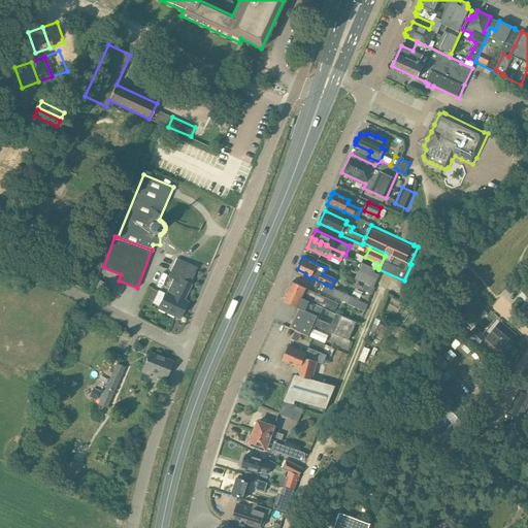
[(197,267),(176,258),(168,276),(173,278),(167,291),(166,291),(158,307),(179,319),(188,302),(184,299),(191,284),(190,284),(197,267)]
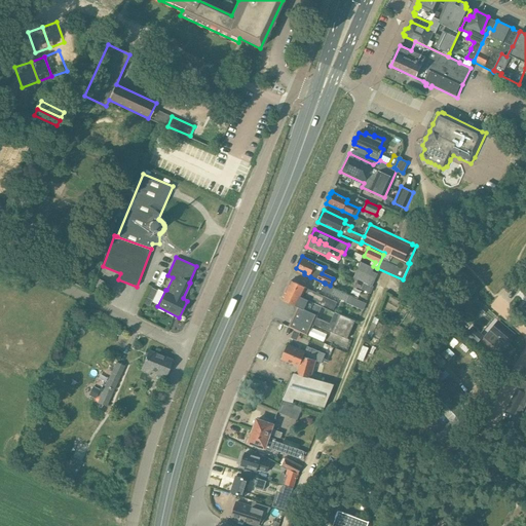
[(354,278),(358,279),(373,287),(372,286),(378,273),(373,270),(374,268),(362,262),(354,278)]
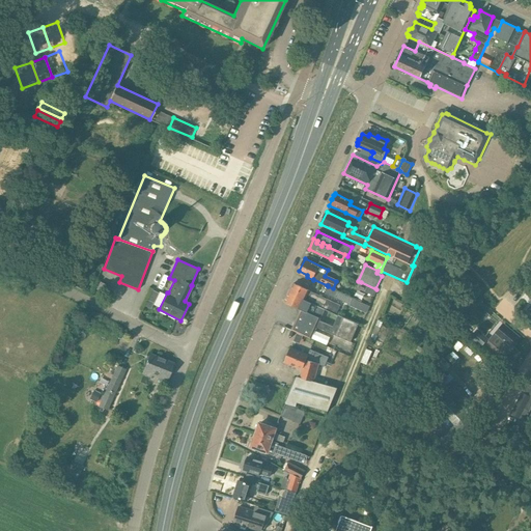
[(106,284),(100,281),(96,289),(102,291),(106,284)]
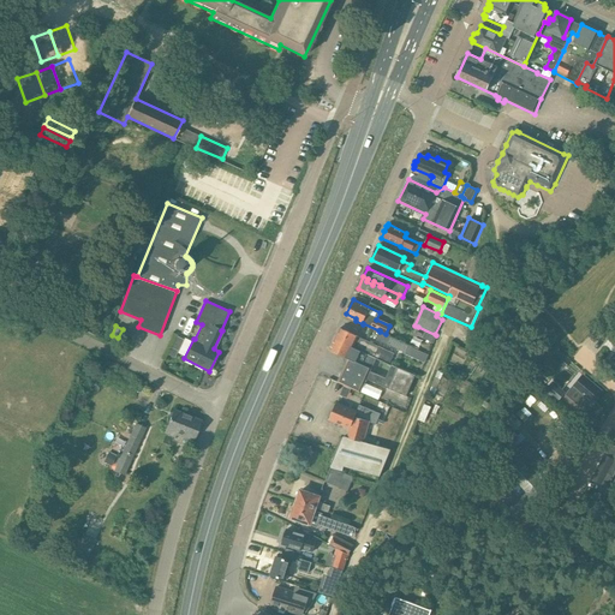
[(418,327),(415,334),(434,344),(436,336),(418,327)]
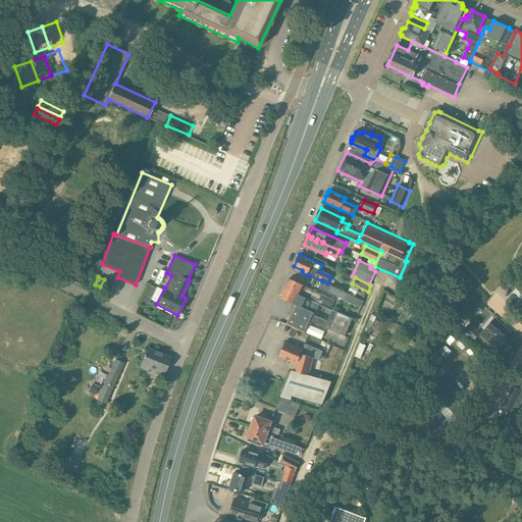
[(289,278),(283,289),(319,304),(330,309),(334,301),(322,296),(322,295),(305,286),(289,278)]
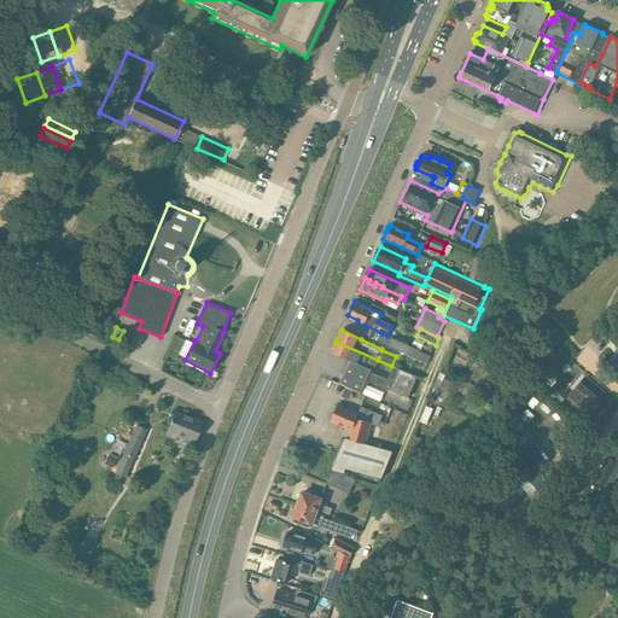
[(388,336),(382,333),(378,340),(407,354),(424,361),(424,360),(427,362),(431,356),(410,347),(388,336)]
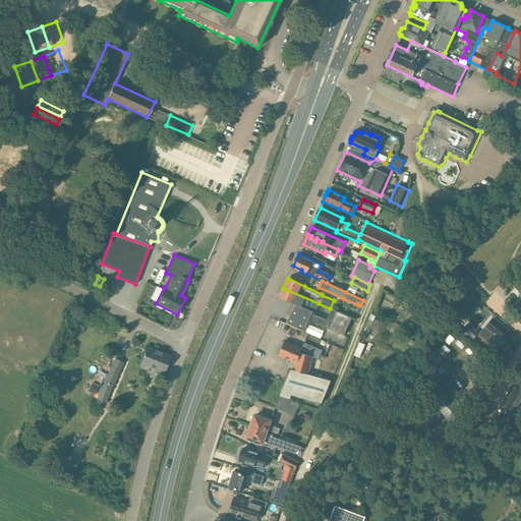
[(305,333),(317,303),(283,288),(279,297),(291,303),(291,304),(292,307),(295,308),(293,312),(288,325),(305,333)]
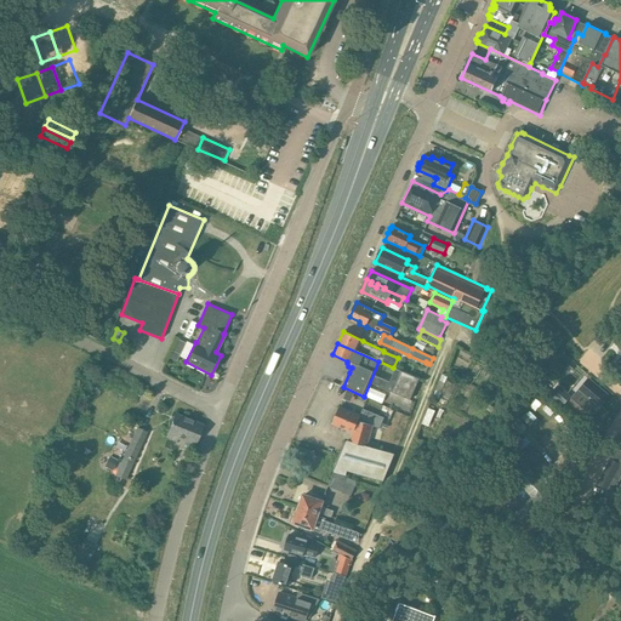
[(569,359),(562,353),(556,360),(563,366),(569,359)]
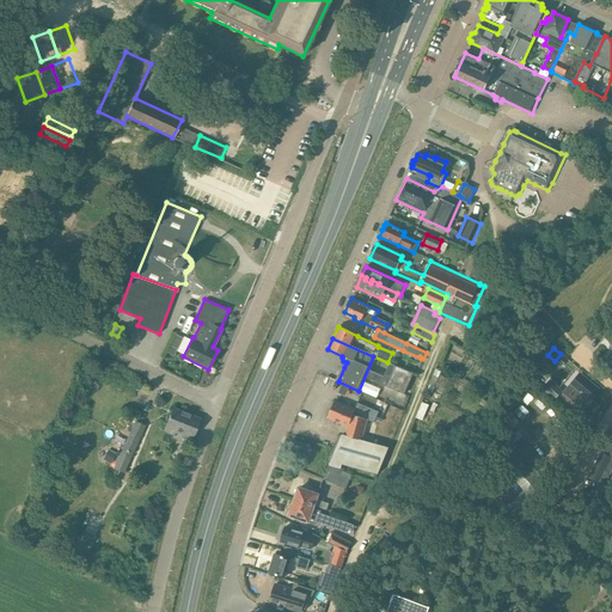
[(390,380),(386,387),(402,395),(403,395),(404,393),(414,373),(396,366),(390,380)]
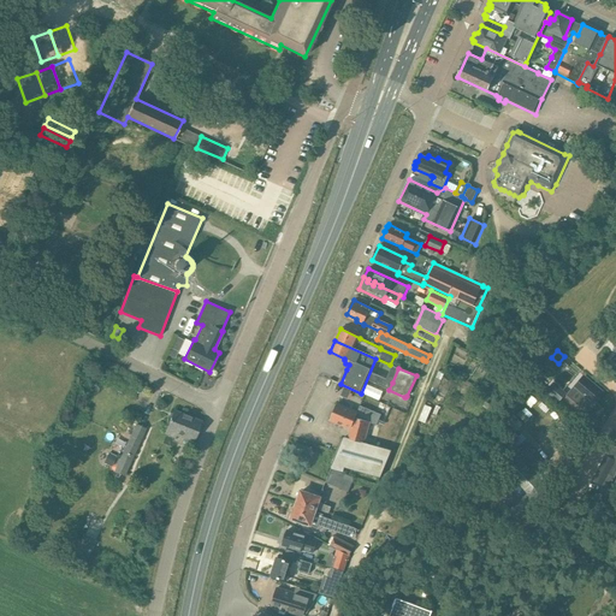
[(446,400),(451,374),(437,372),(432,396),(446,400)]
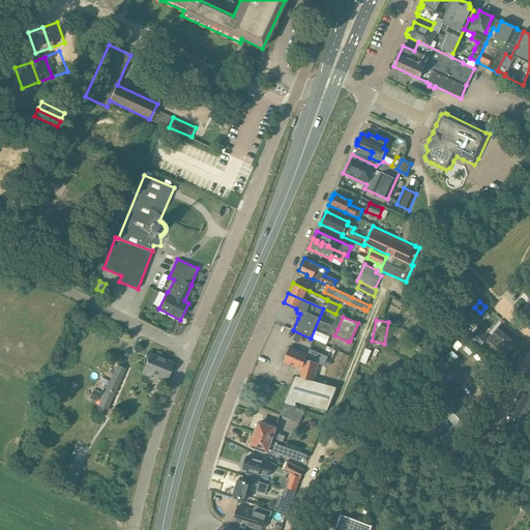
[(492,339),(489,342),(512,361),(519,354),(520,353),(512,347),(520,339),(503,324),(496,333),(495,332),(491,337),(492,339)]
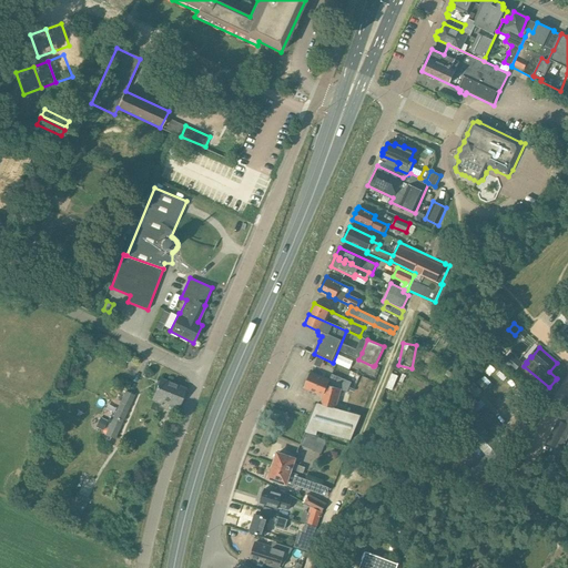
[(510,354),(505,361),(508,364),(514,357),(510,354)]
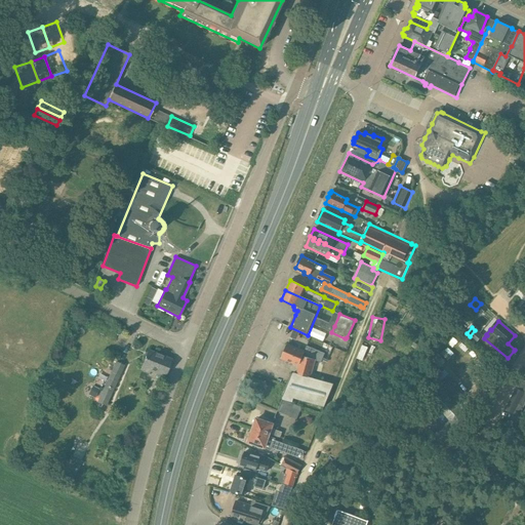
[(287,345),(281,359),(283,359),(298,366),(296,373),(310,376),(315,360),(321,362),(325,353),(307,346),(305,350),(288,342),(287,345)]
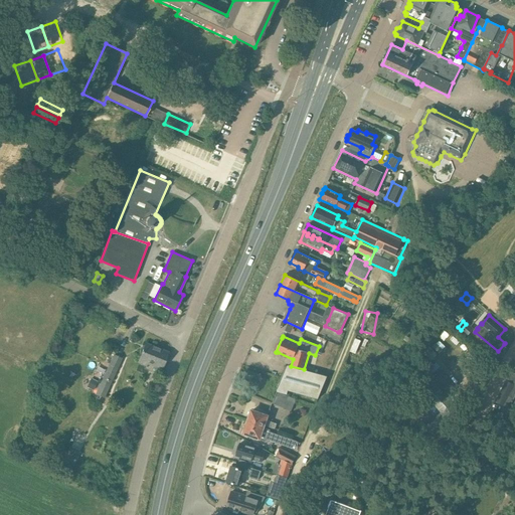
[(169,352),(146,342),(138,362),(146,365),(147,363),(162,368),(169,352)]
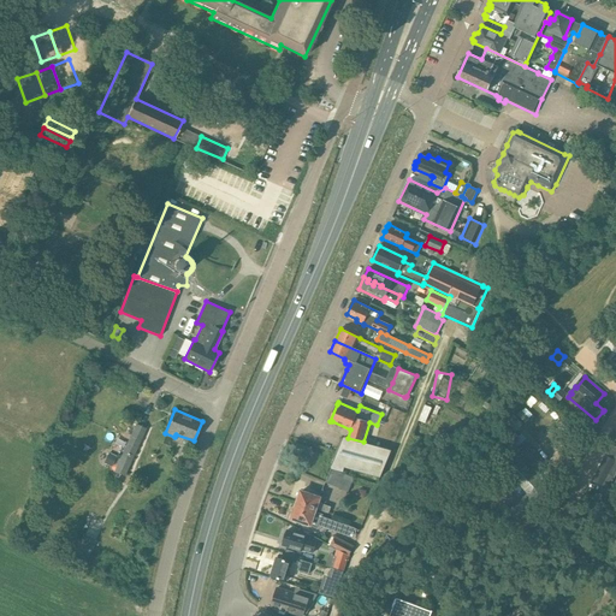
[(136,424),(113,471),(125,477),(148,430),(136,424)]
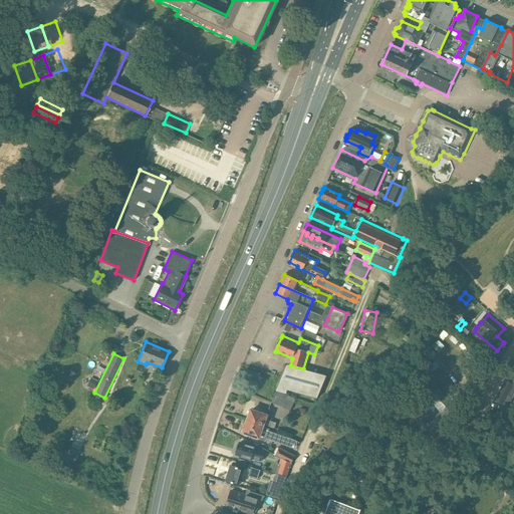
[(326,375),(312,371),(290,365),(287,364),(276,391),(286,394),(287,390),(317,399),(326,375)]
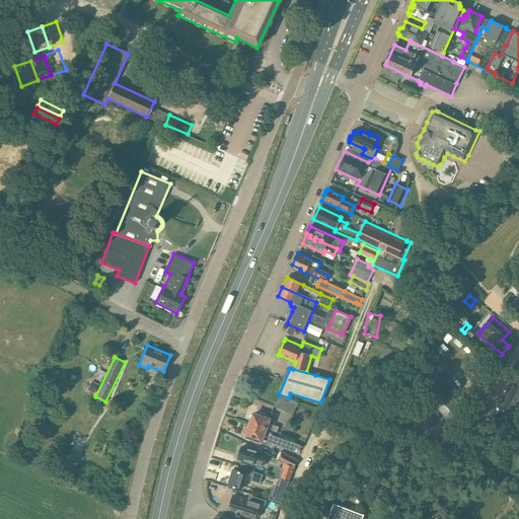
[(437,384),(428,375),(417,385),(444,417),(423,434),(433,446),(466,417),(456,405),(455,406),(447,397),(457,389),(446,376),(437,384)]
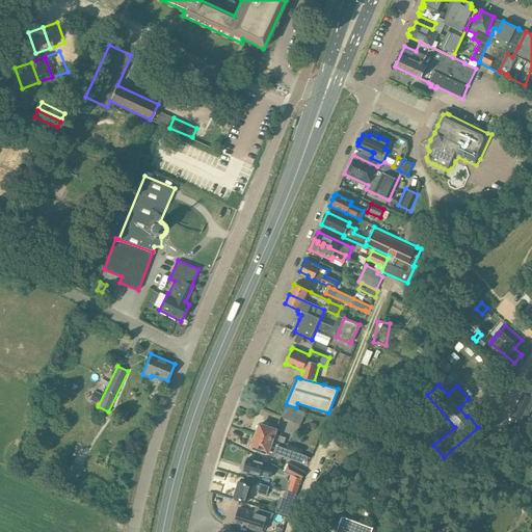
[(531,409),(531,386),(528,384),(524,393),(512,415),(526,422),(531,409)]
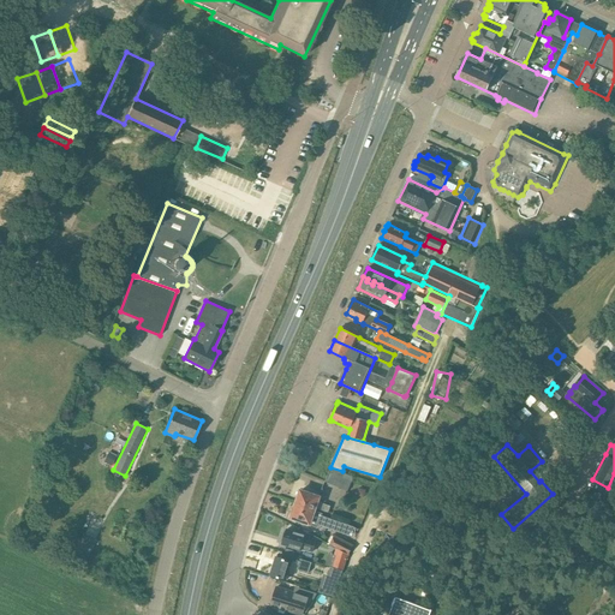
[(352,478),(330,469),(326,482),(347,491),(352,478)]
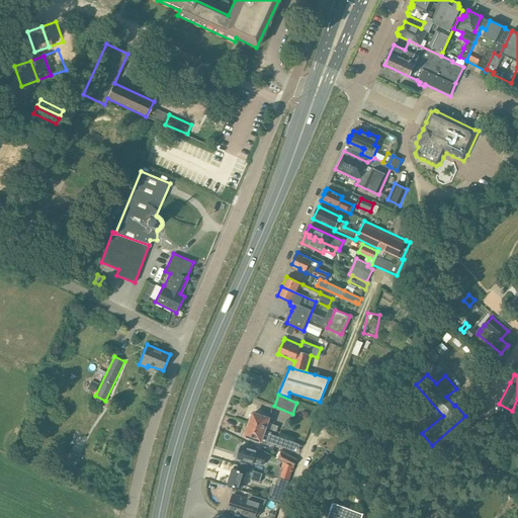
[(249,425),(264,430),(265,428),(276,432),(278,427),(267,423),(268,419),(253,414),(249,425)]
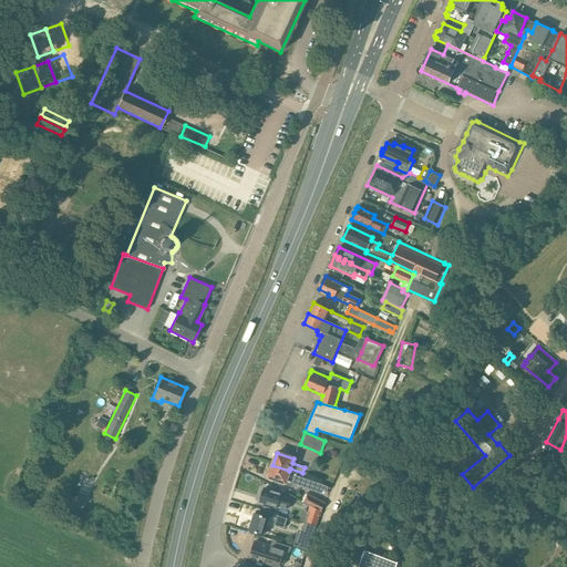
[(566,474),(566,473),(562,456),(555,459),(560,477),(566,474)]
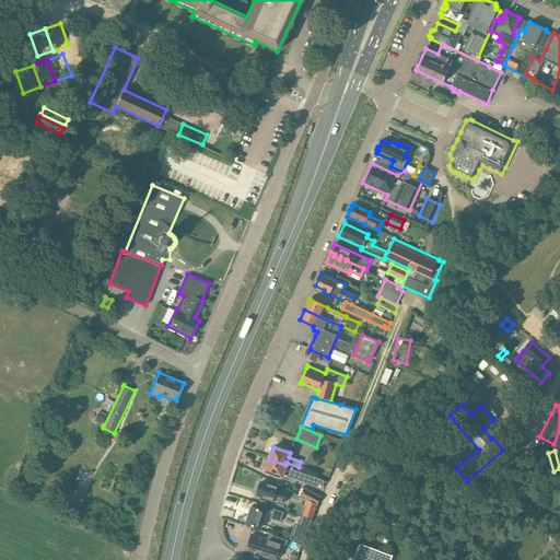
[(269,459),(265,471),(275,475),(273,477),(281,479),(281,477),(289,480),(290,478),(322,489),(324,481),(321,479),(315,478),(293,470),(293,468),(290,467),(289,467),(286,466),(286,465),(269,459)]
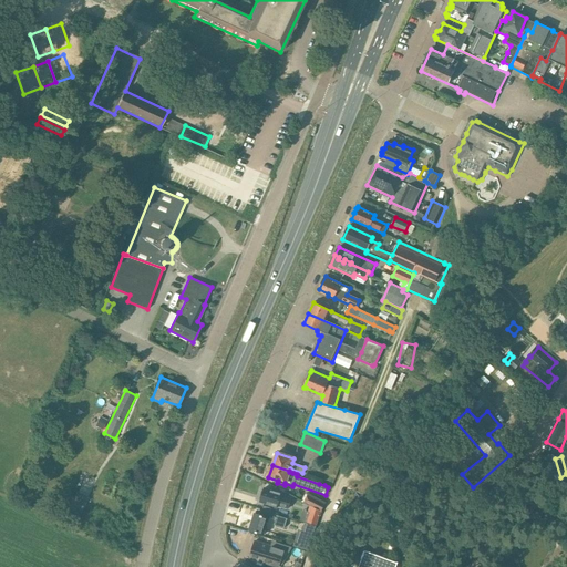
[(263,495),(260,502),(278,507),(278,506),(288,509),(291,498),(281,495),(282,493),(265,488),(264,491),(263,491),(260,494),(263,495)]
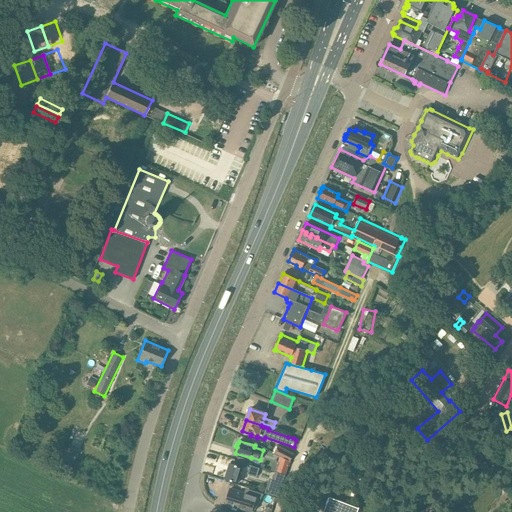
[(81,450),(69,444),(60,463),(72,469),(81,450)]
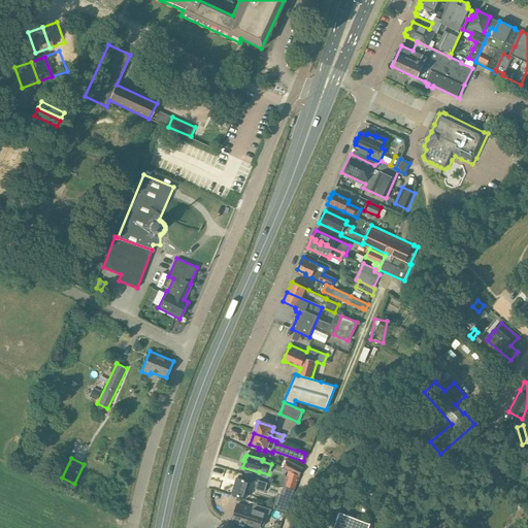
[(289,470),(288,471),(299,476),(300,475),(303,468),(287,460),(287,461),(286,461),(284,461),(282,465),(283,467),(289,470)]
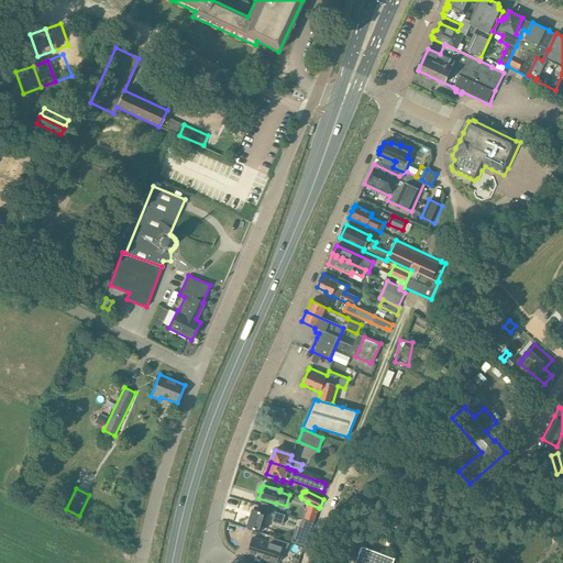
[(319,508),(307,503),(306,508),(308,509),(305,519),(315,521),(317,511),(318,512),(319,508)]
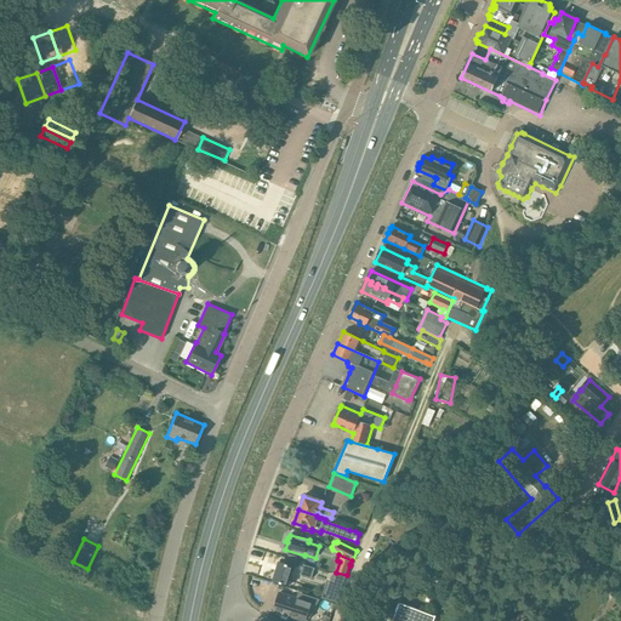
[(306,563),(286,557),(284,565),(279,563),(273,581),(288,586),(294,568),(302,570),(301,575),(312,579),(314,569),(305,565),(306,563)]
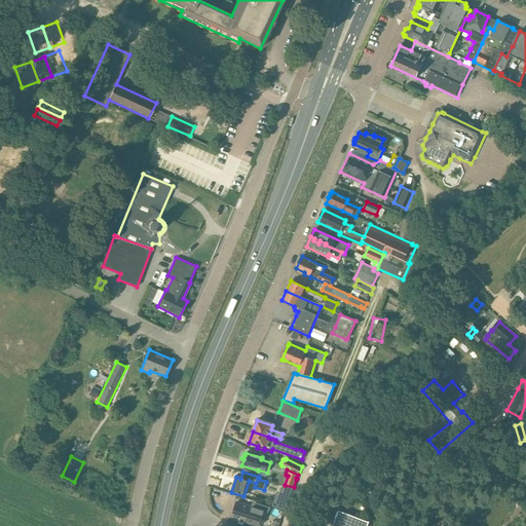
[(293,490),(283,487),(279,497),(289,500),(293,490)]
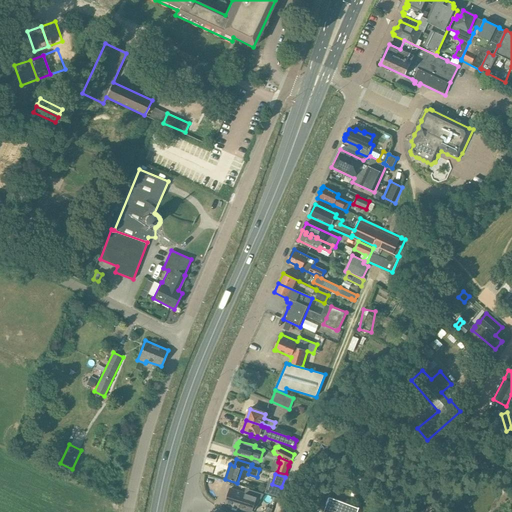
[(230,489),(225,504),(233,507),(232,508),(237,509),(237,508),(245,511),(249,511),(251,511),(254,507),(256,508),(261,500),(257,497),(258,493),(251,491),(250,495),(230,489)]
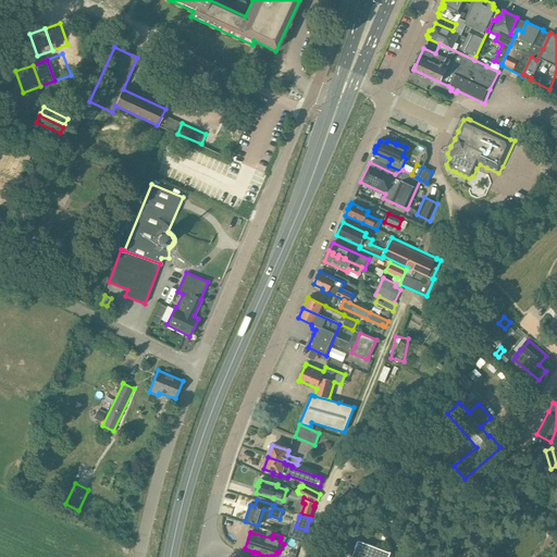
[(356,548),(353,556),(388,556),(391,553),(390,553),(359,541),(359,542),(358,542),(355,548),(356,548)]
